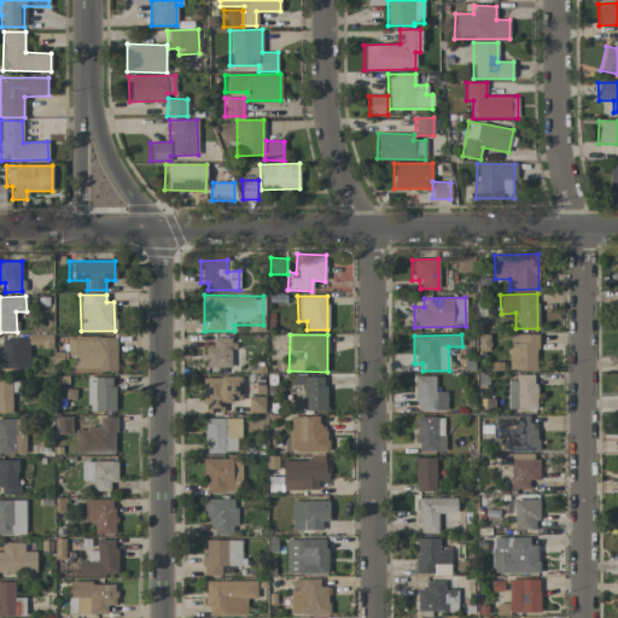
[(508,369),(537,369),(537,334),(508,334),(508,369)]
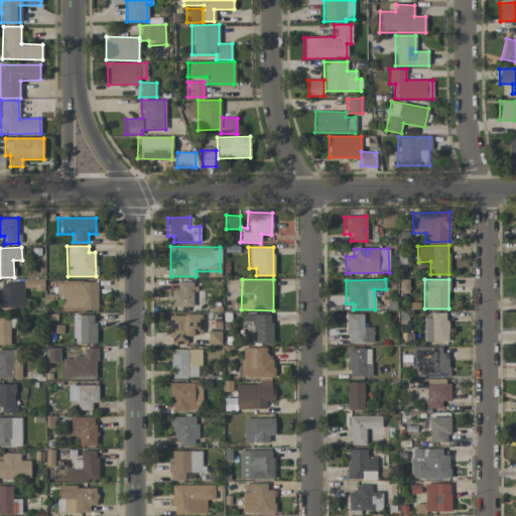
[(98,310),(97,281),(56,281),(57,311),(98,310)]
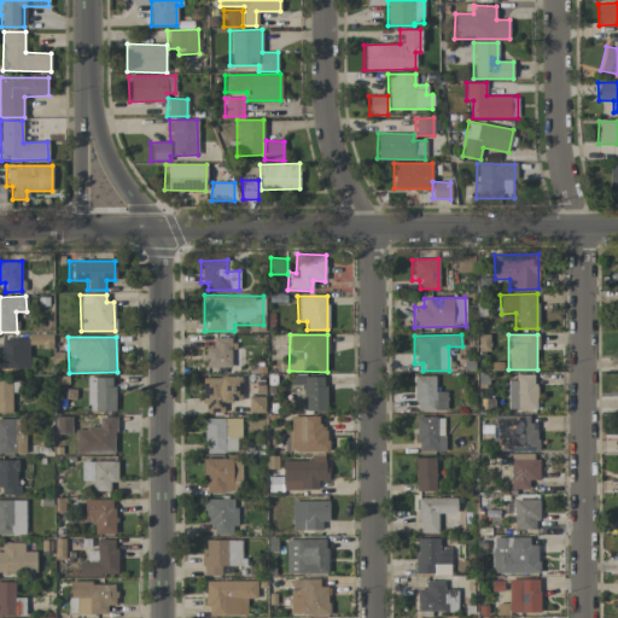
[(29,338),(0,339),(1,354),(0,353),(0,368),(29,368),(29,338)]
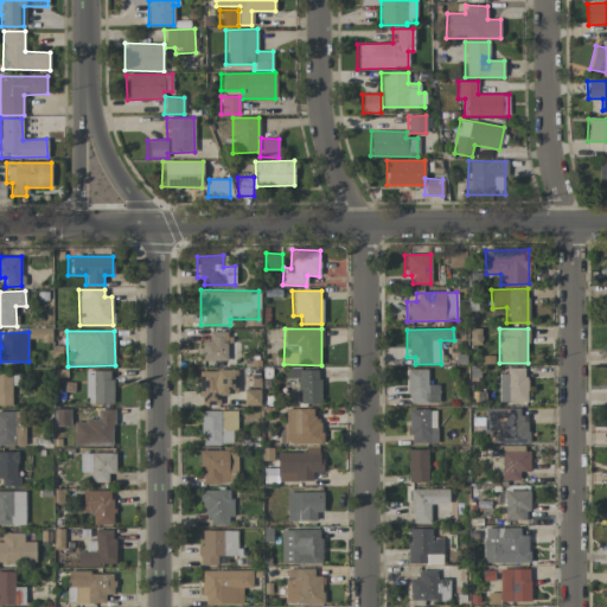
[(200,360),(227,360),(227,332),(208,332),(208,342),(200,342),(200,360)]
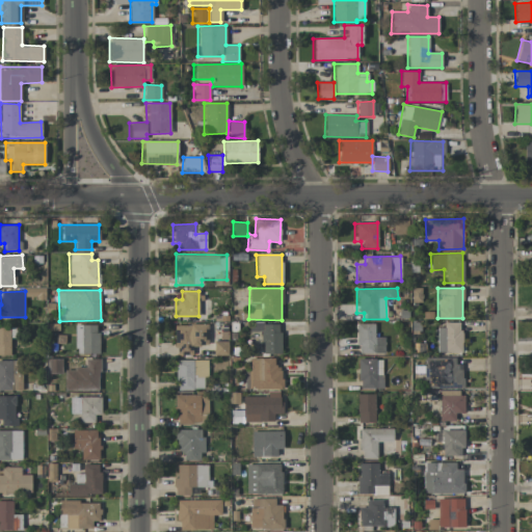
[(280,323),(248,324),(249,331),(260,331),(261,354),(281,353),(280,323)]
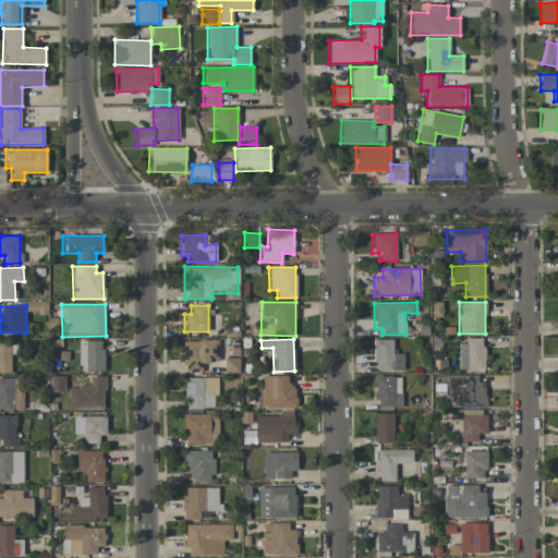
[(403,371),(403,353),(392,353),(392,339),(373,340),(374,371),(403,371)]
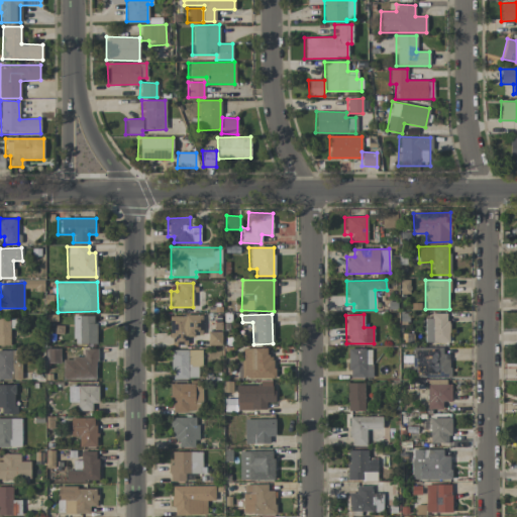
[(447,314),(423,315),(424,343),(448,342),(447,314)]
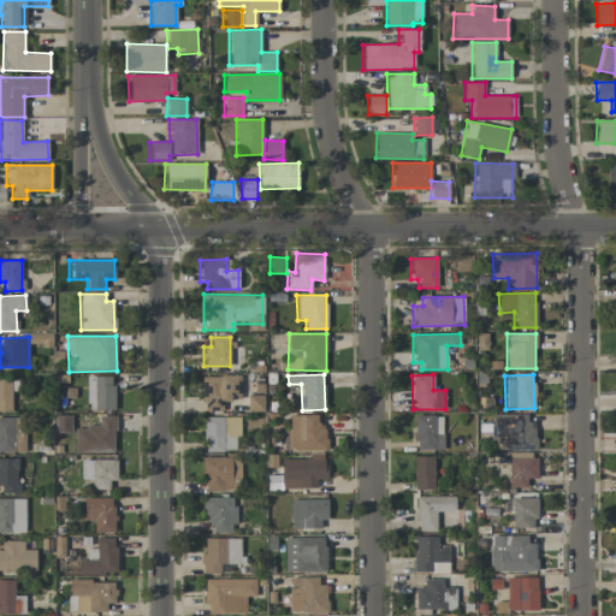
[(113,375),(86,377),(86,409),(113,409),(113,375)]
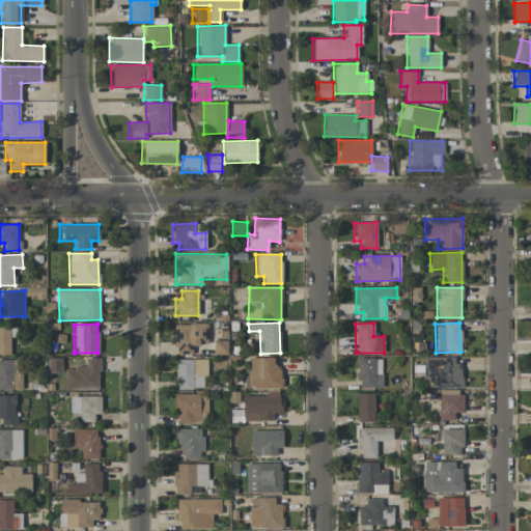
[(206,325),(173,324),(173,352),(190,352),(190,344),(206,345),(206,325)]
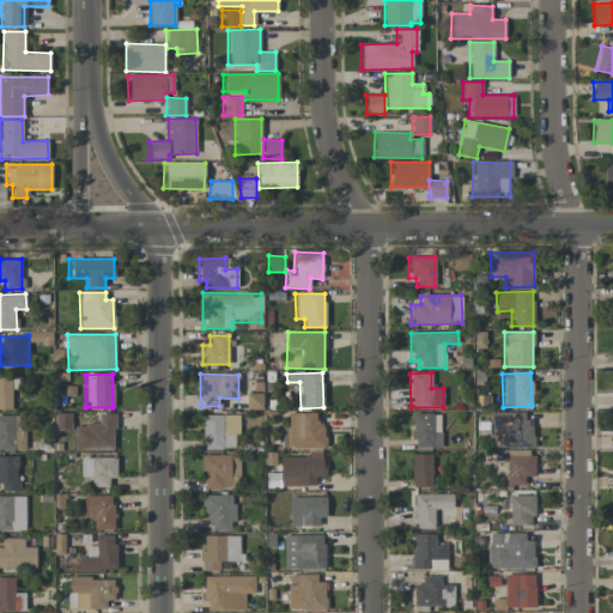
[(0,410),(11,410),(11,377),(0,376),(0,410)]
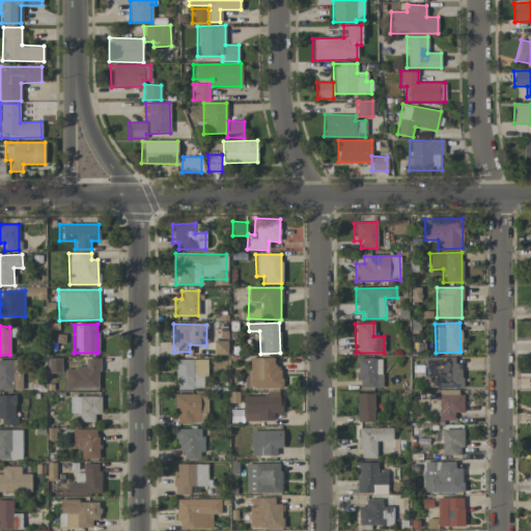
[(227,341),(212,340),(212,354),(226,355),(227,341)]
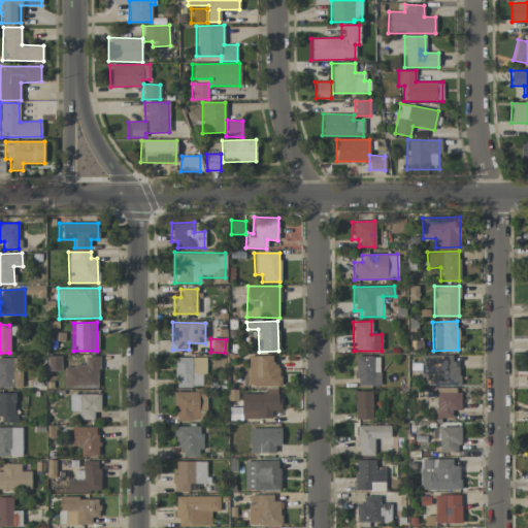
[(452,355),(421,355),(422,386),(460,385),(459,361),(452,362),(452,355)]
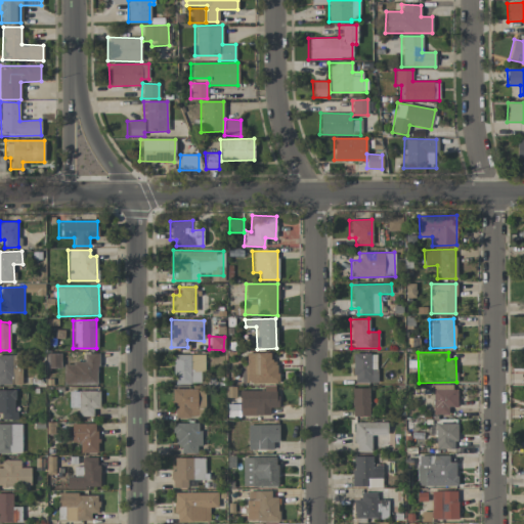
[(60,353),(46,354),(47,368),(60,367),(60,353)]
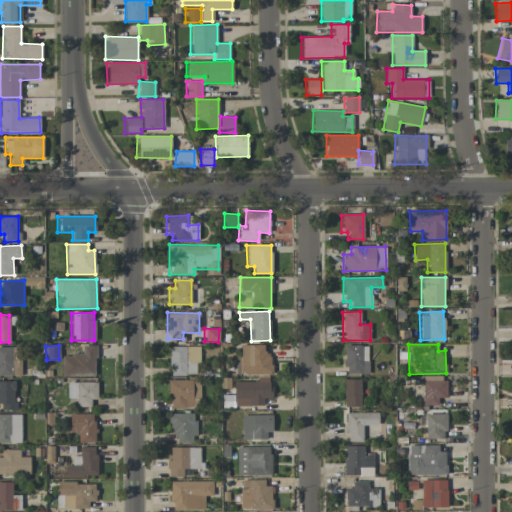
[(95,376),(96,346),(82,345),(82,355),(61,354),(61,375),(95,376)]
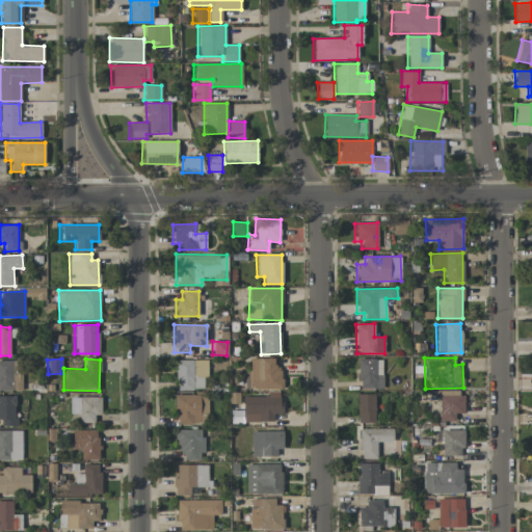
[(274,358),(249,358),(249,372),(243,371),(243,389),(281,390),(282,368),(274,368),(274,358)]
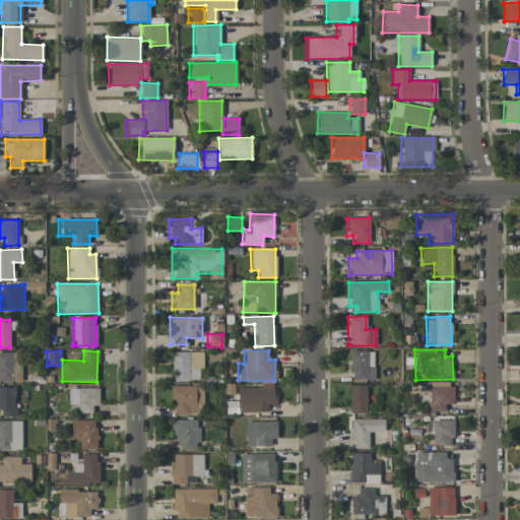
[(349,380),(374,379),(373,350),(349,351),(349,380)]
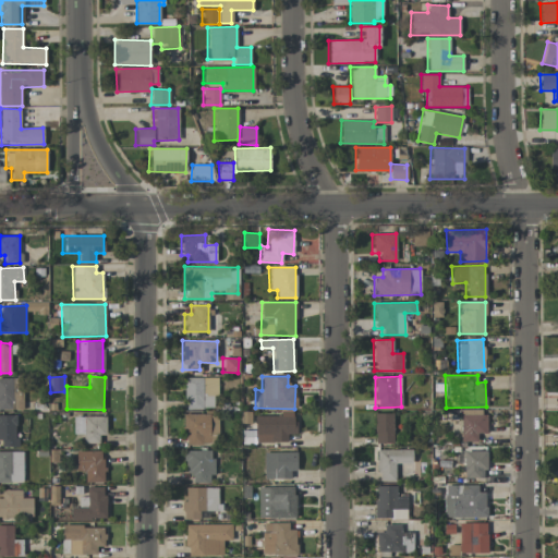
[(0,409),(22,410),(22,378),(0,377),(0,409)]
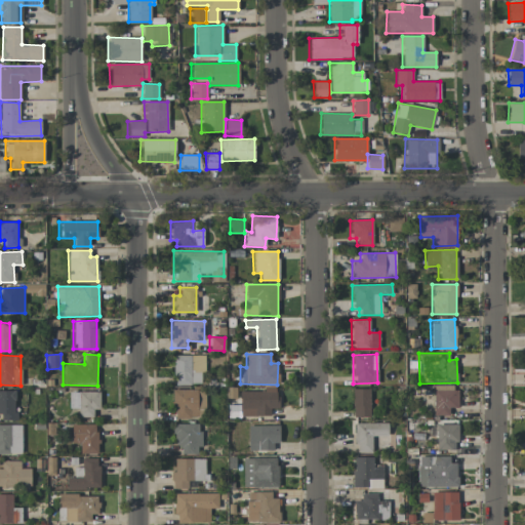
[(205,356),(173,355),(173,385),(201,385),(201,371),(204,371),(205,356)]
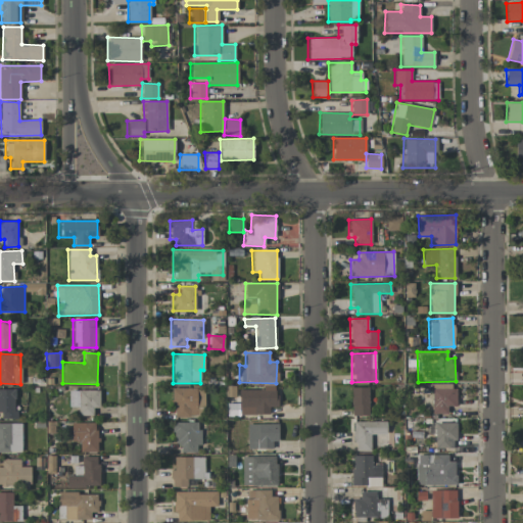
[(455,407),(455,384),(430,384),(431,414),(447,414),(447,407),(455,407)]
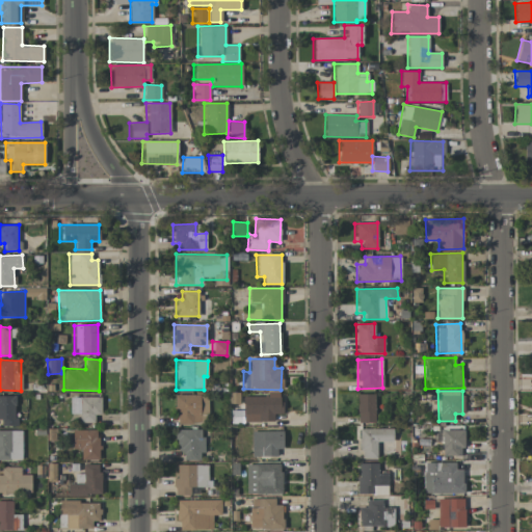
[(207,394),(176,395),(176,424),(208,423),(207,394)]
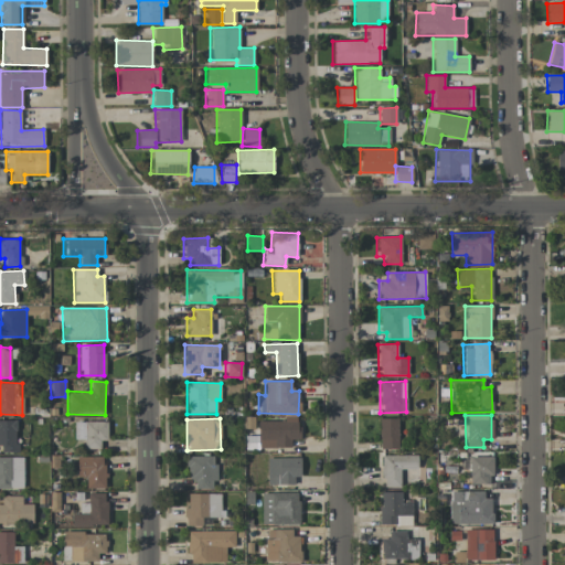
[(398,448),(397,418),(379,418),(380,449),(398,448)]
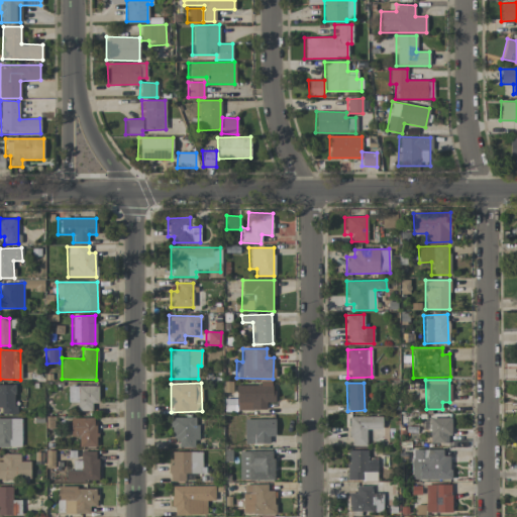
[(0,412),(15,412),(15,385),(0,384),(0,412)]
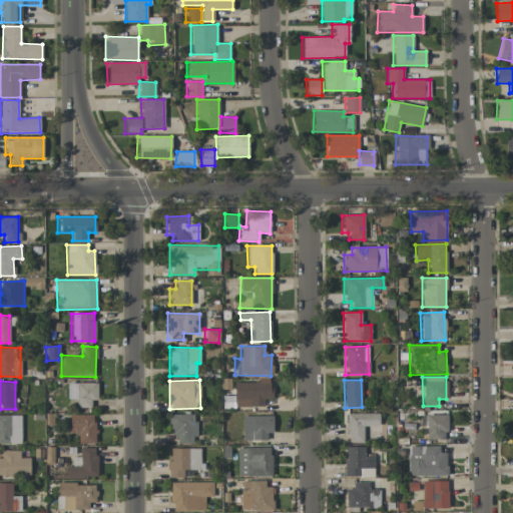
[(232,381),(232,398),(223,398),(223,407),(265,407),(265,399),(271,399),(271,381),(232,381)]
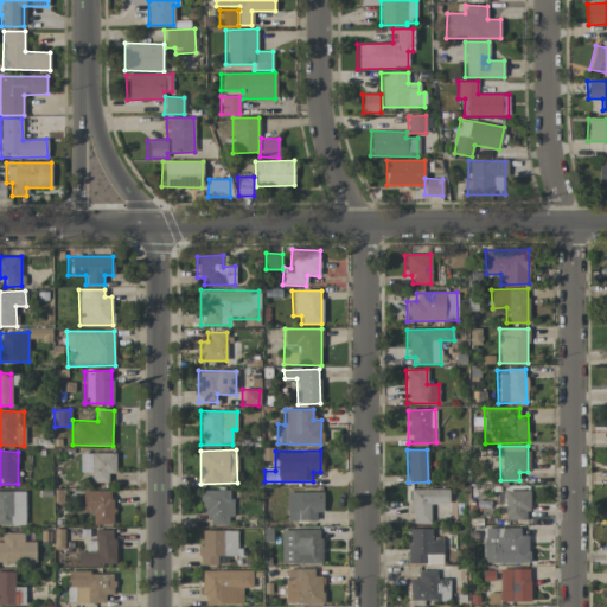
[(115,453),(77,453),(77,472),(90,472),(90,483),(107,483),(108,473),(115,473),(115,453)]
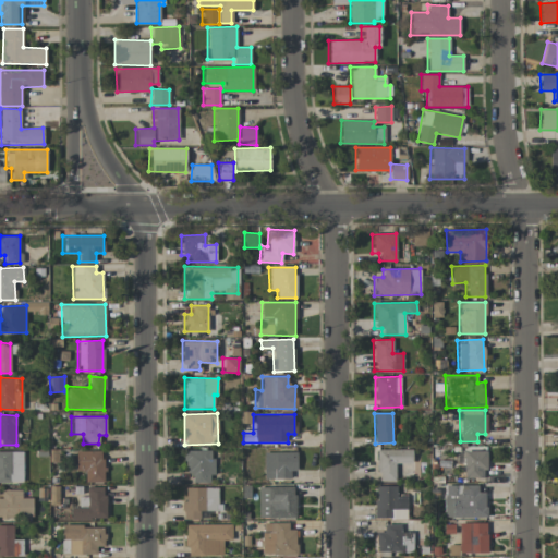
[(462,478),(486,477),(485,448),(462,449),(462,478)]
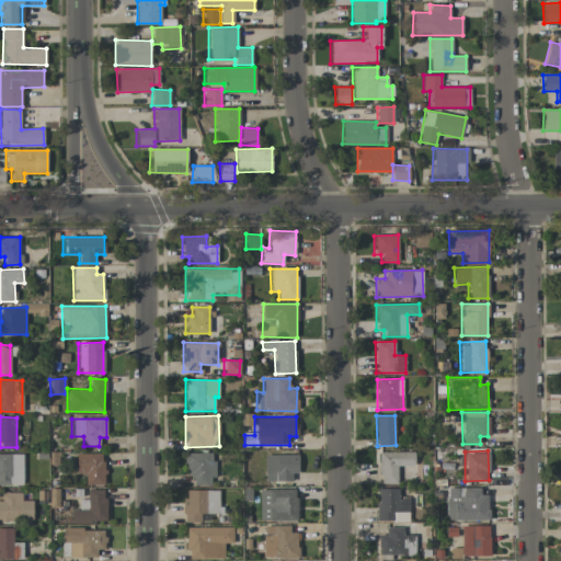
[(398,483),(398,466),(414,465),(414,451),(377,451),(377,483),(398,483)]
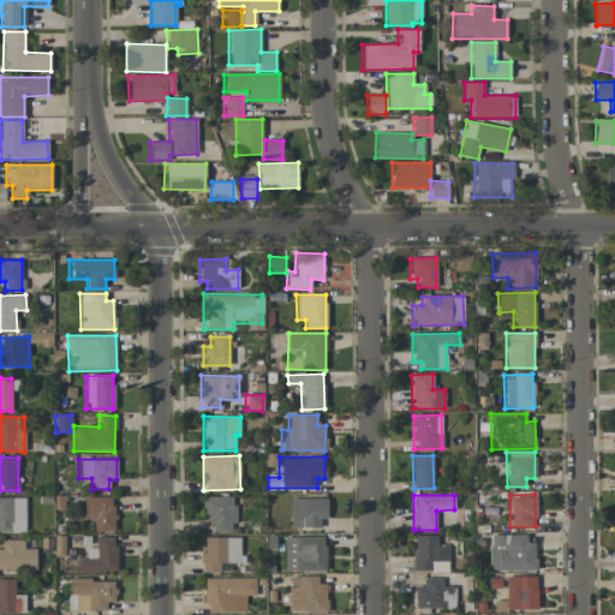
[(114,497),(82,496),(82,519),(94,519),(93,531),(113,531),(114,497)]
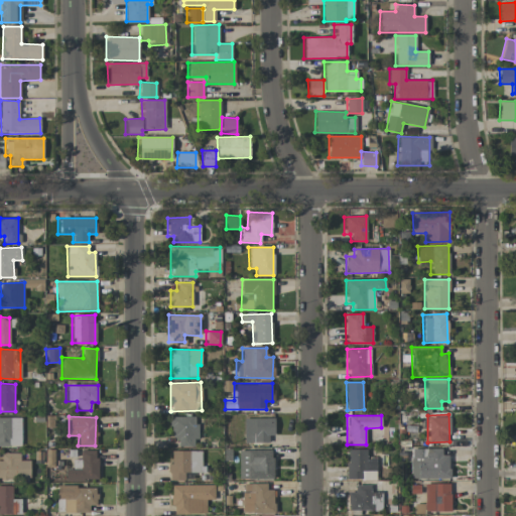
[(196,446),(197,417),(167,416),(167,426),(174,426),(173,446),(196,446)]
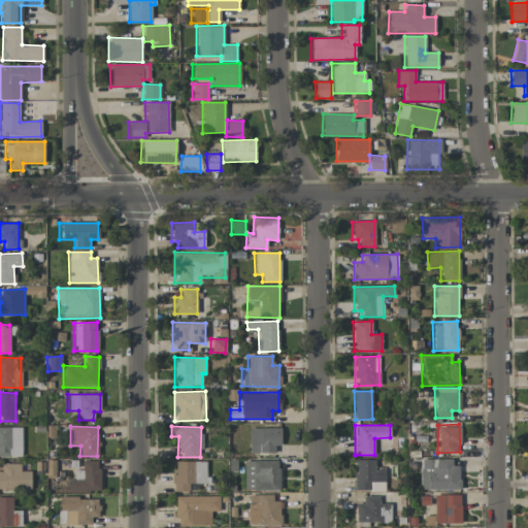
[(21,428),(0,427),(0,456),(21,457),(21,428)]
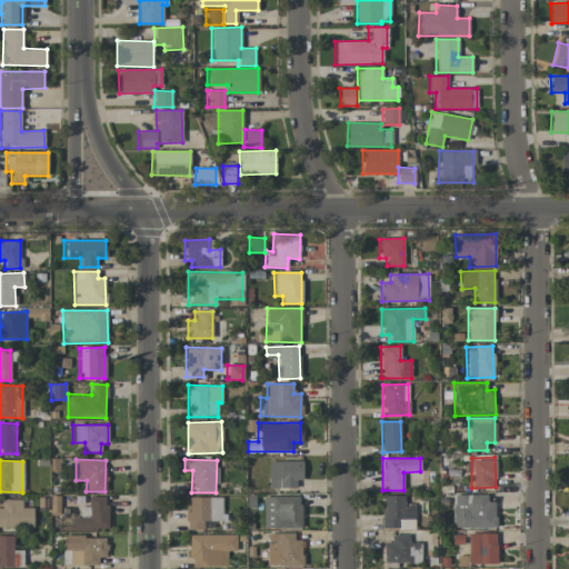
[(267,488),(296,488),(296,480),(302,480),(302,461),(267,461),(267,488)]
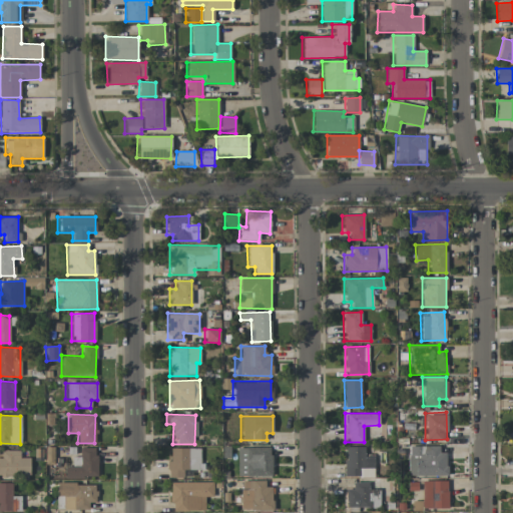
[(364,446),(344,447),(344,477),(374,477),(373,456),(365,456),(364,446)]
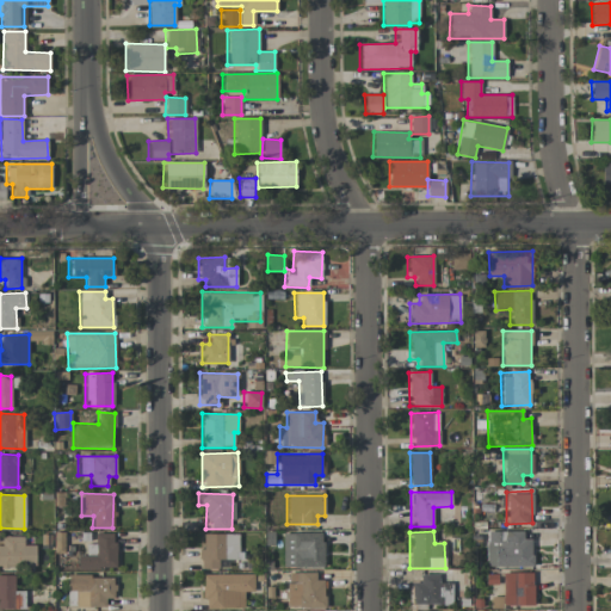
[(531,567),(532,538),(523,538),(523,531),(486,531),(486,567),(531,567)]
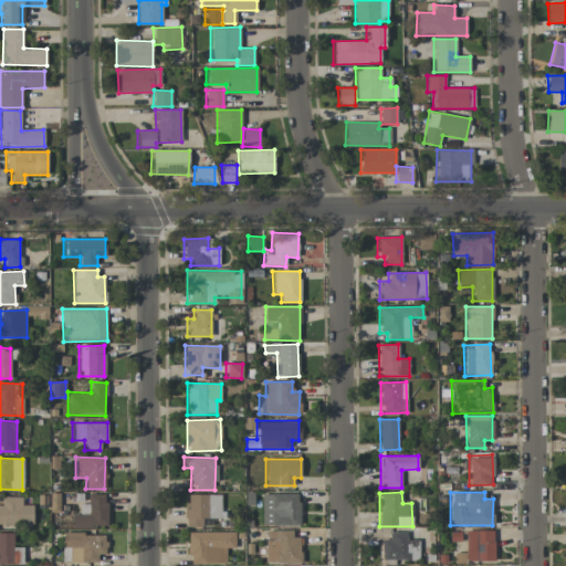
[(261,493),(260,525),(299,525),(300,494),(261,493)]
